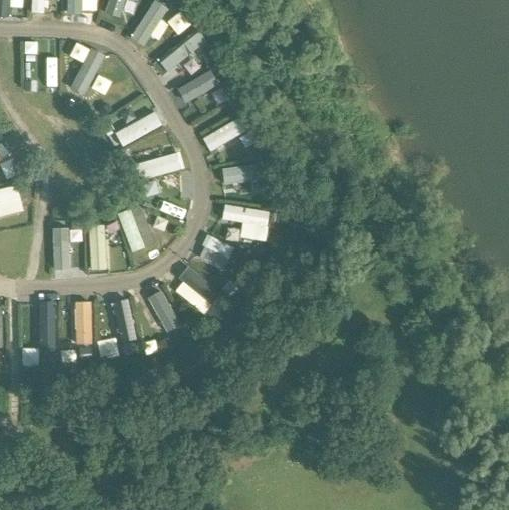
[(0,0),(0,11),(16,12),(16,0),(0,0)]
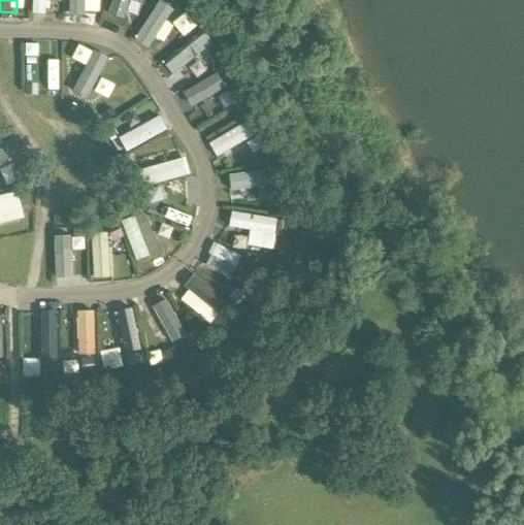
[(33,0),(36,18),(51,15),(47,0),(33,0)]
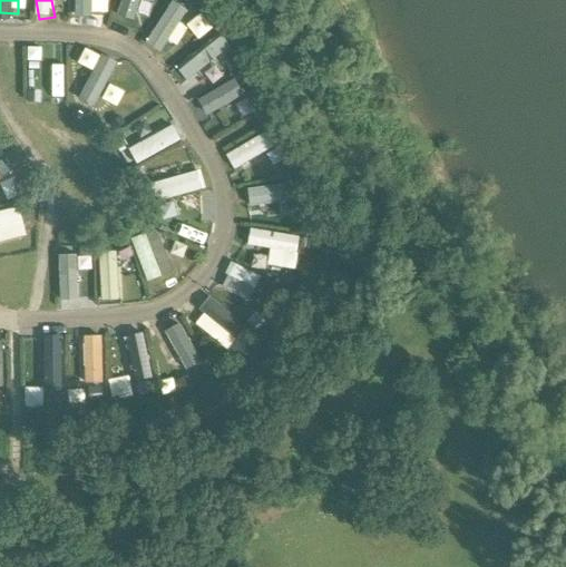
[(72,0),(74,21),(93,21),(91,0),(72,0)]
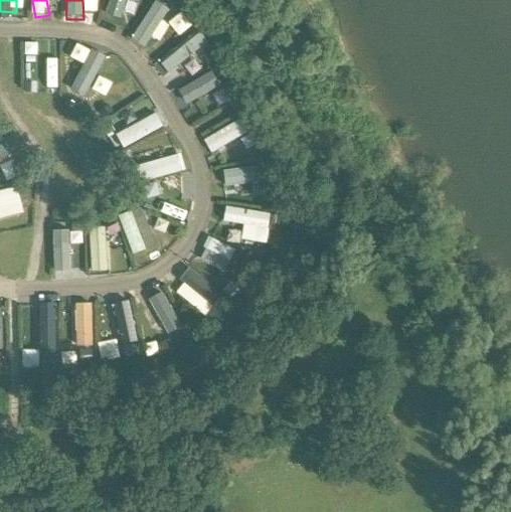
[(110,0),(104,13),(121,21),(131,0),(110,0)]
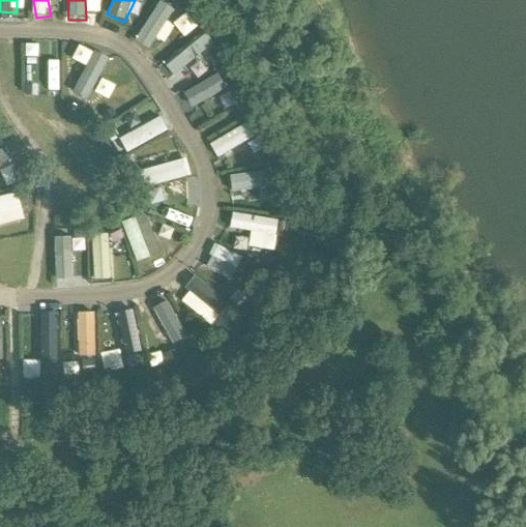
[(161,4),(137,36),(151,47),(174,15),(161,4)]
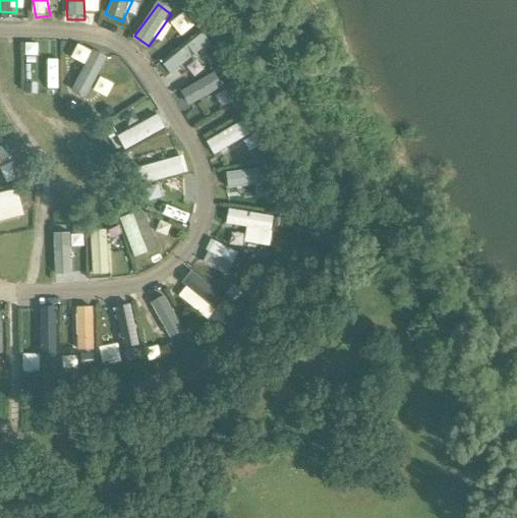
[(181,32),(197,24),(190,9),(174,17),(181,32)]
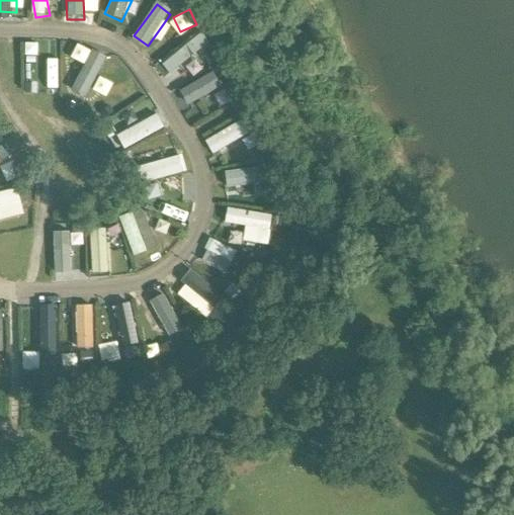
[(192,36),(164,58),(172,68),(200,47),(192,36)]
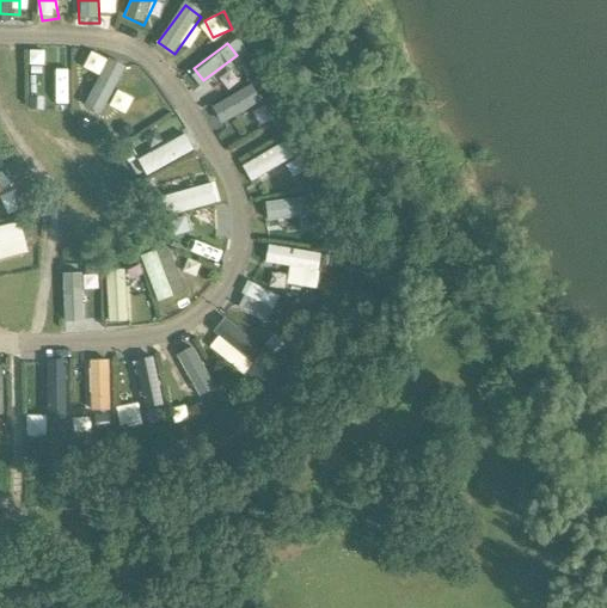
[(74,103),(74,49),(55,49),(55,102),(74,103)]
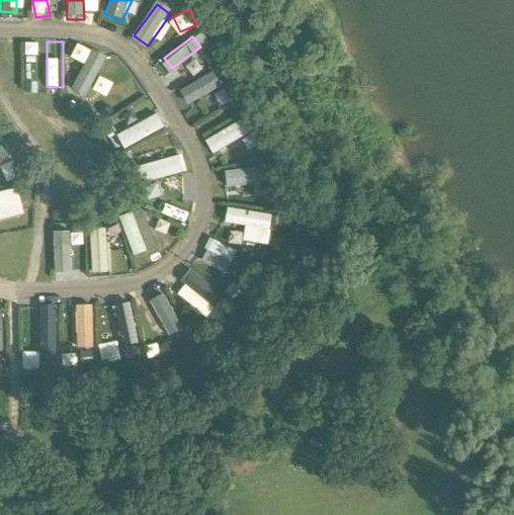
[(87,53),(75,73),(94,84),(106,64),(87,53)]
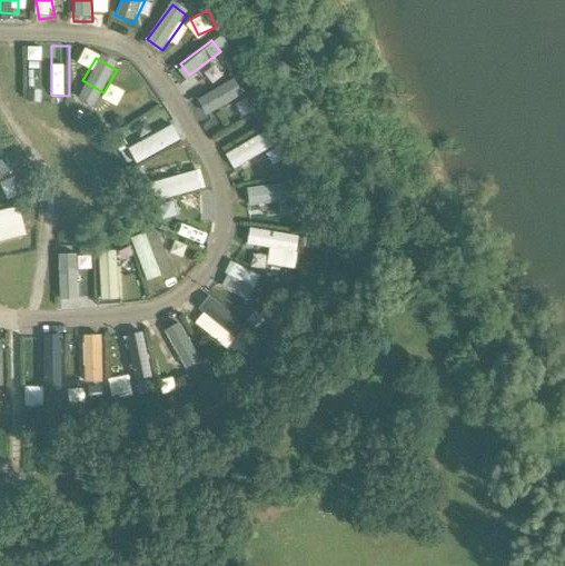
[(233,79),(198,100),(212,123),(247,102),(233,79)]
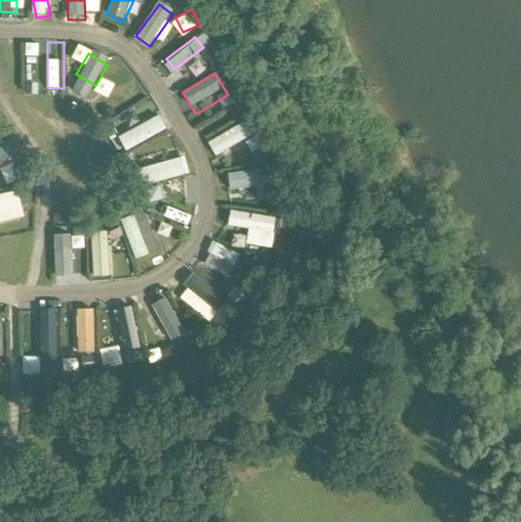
[(240,123),(214,137),(224,153),(249,138),(240,123)]
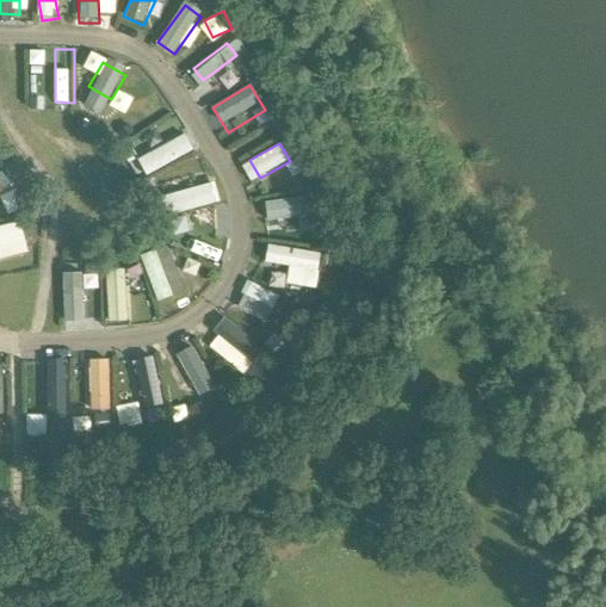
[(206,173),(159,187),(168,220),(216,205),(206,173)]
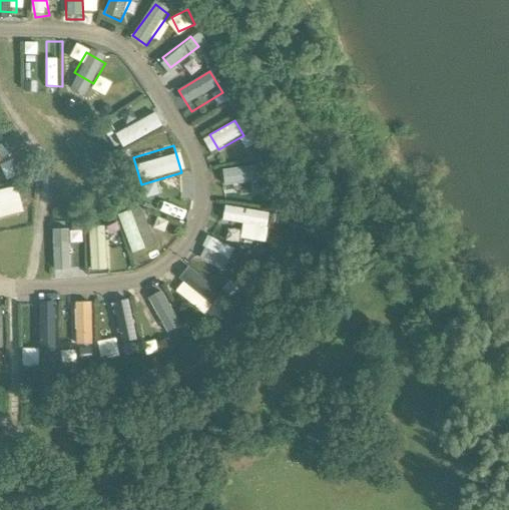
[(4,162),(10,175),(24,169),(17,155),(4,162)]
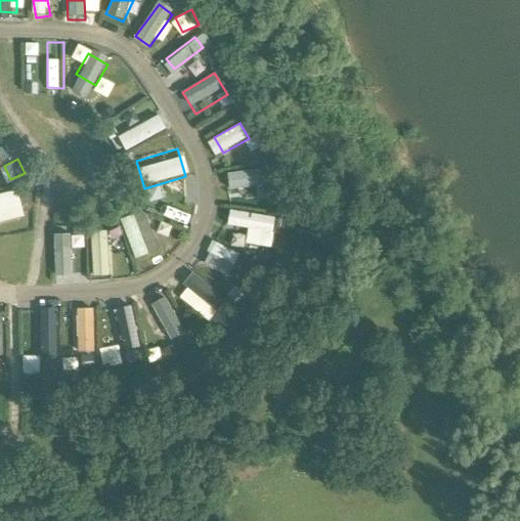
[(254,169),(219,173),(222,196),(257,191),(254,169)]
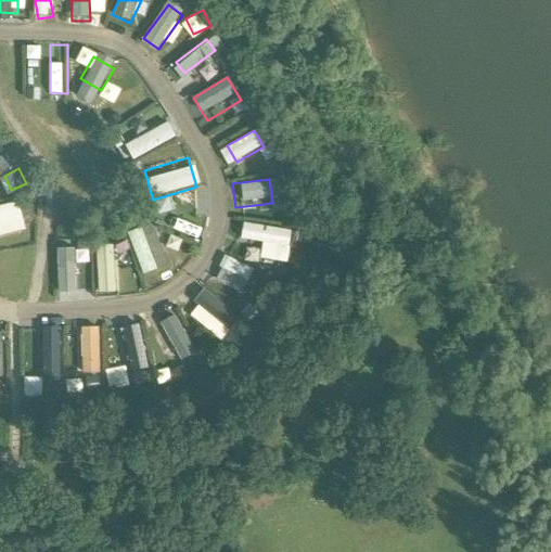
[(0,208),(0,238),(24,233),(18,205),(0,208)]
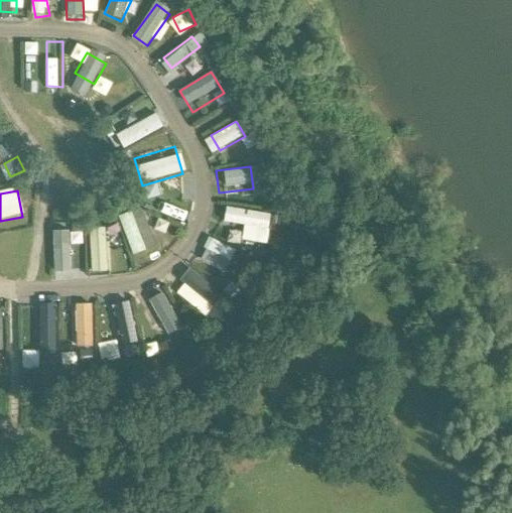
[(253,210),(223,206),(220,230),(249,234),(253,210)]
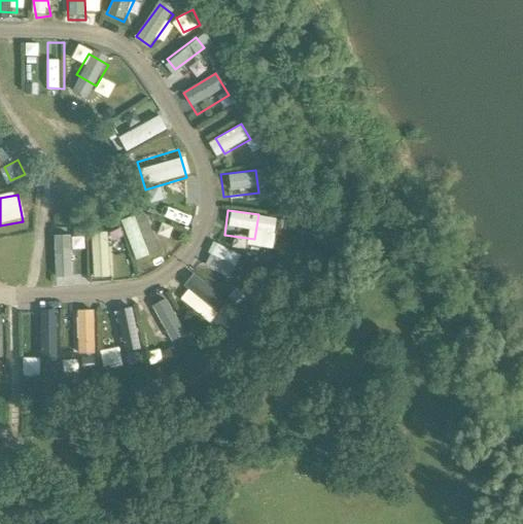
[(155,248),(142,213),(123,221),(135,255),(155,248)]
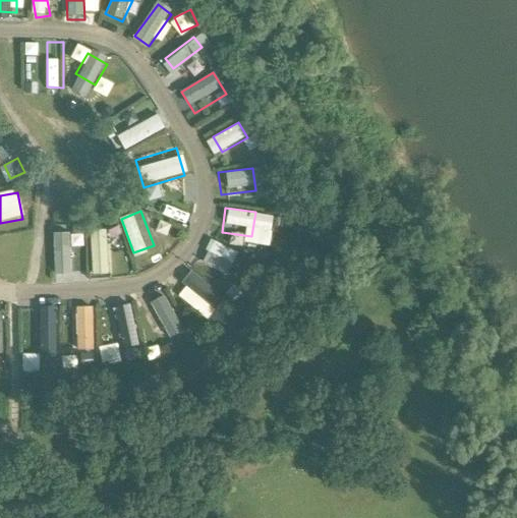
[(95,227),(98,271),(114,270),(112,226),(95,227)]
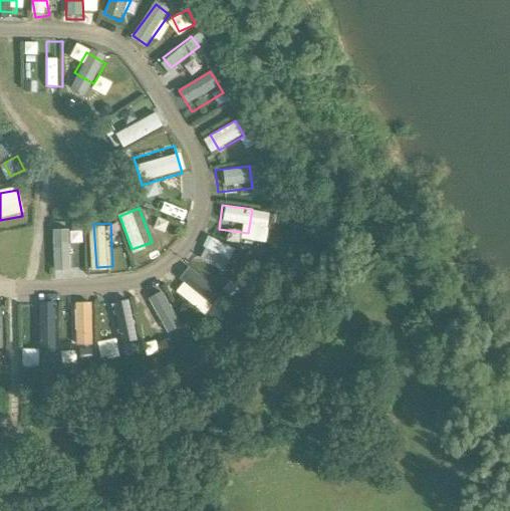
[(74,277),(72,228),(46,229),(48,278),(74,277)]
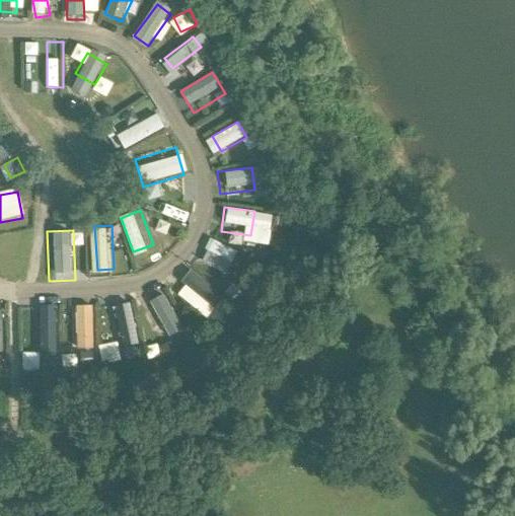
[(237,248),(214,240),(206,262),(228,271),(237,248)]
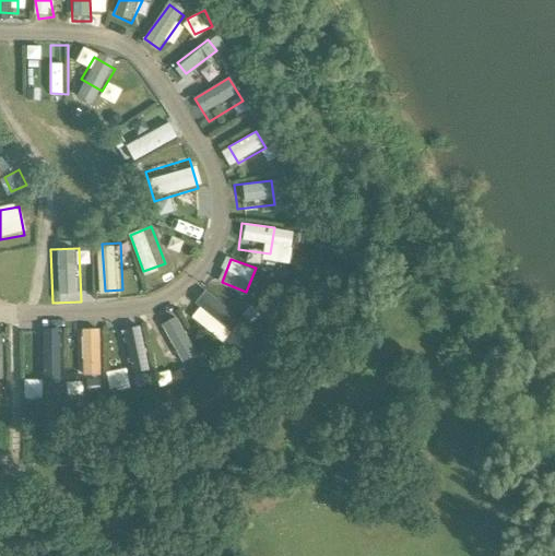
[(236,320),(204,293),(188,311),(220,340),(236,320)]
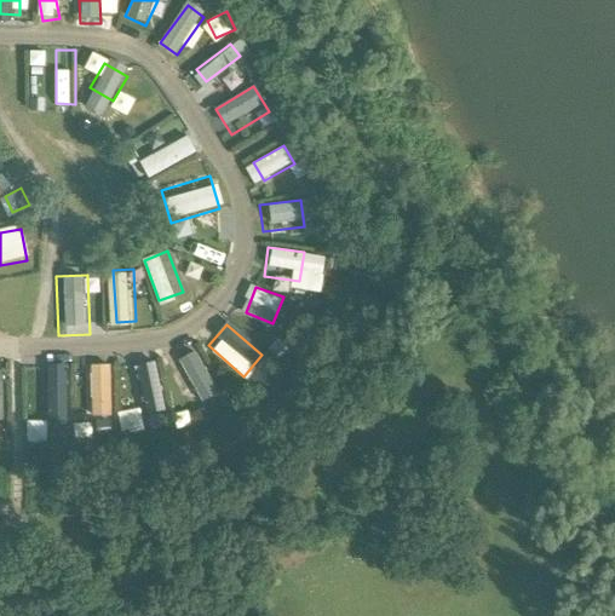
[(195,350),(180,358),(195,384),(210,376),(195,350)]
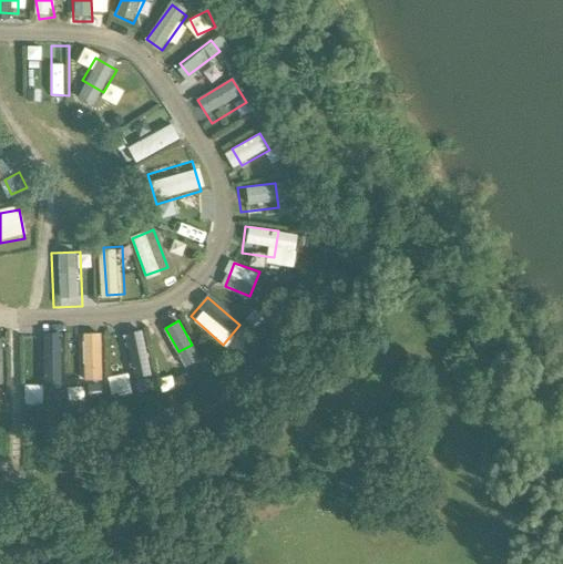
[(59,335),(39,336),(40,387),(60,387),(59,335)]
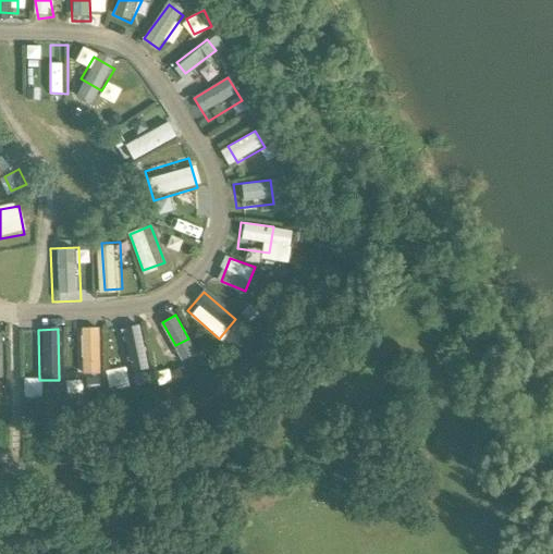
[(100,337),(78,337),(80,367),(101,367),(100,337)]
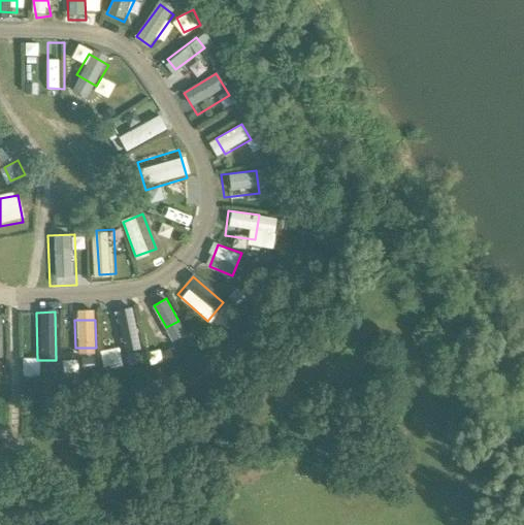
[(138,323),(115,324),(115,351),(138,351),(138,323)]
